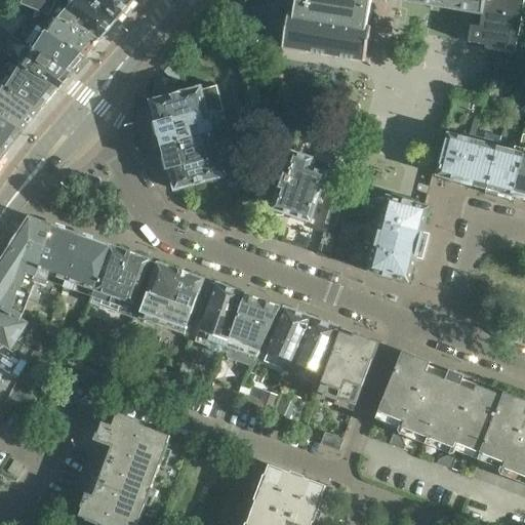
[(13,0),(58,17),(59,18),(86,30),(101,40),(118,21),(93,0),(13,0)]
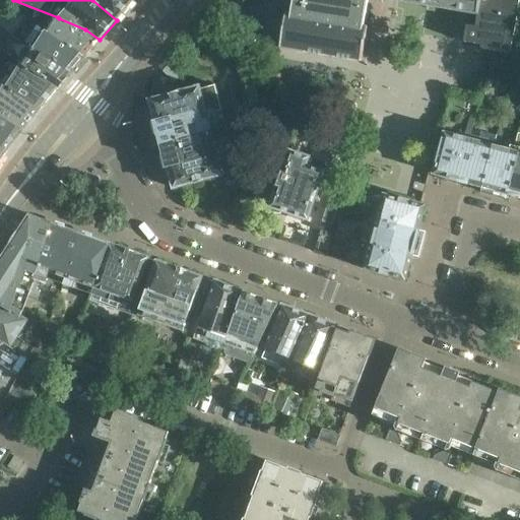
[(92,0),(117,20),(133,0),(92,0)]
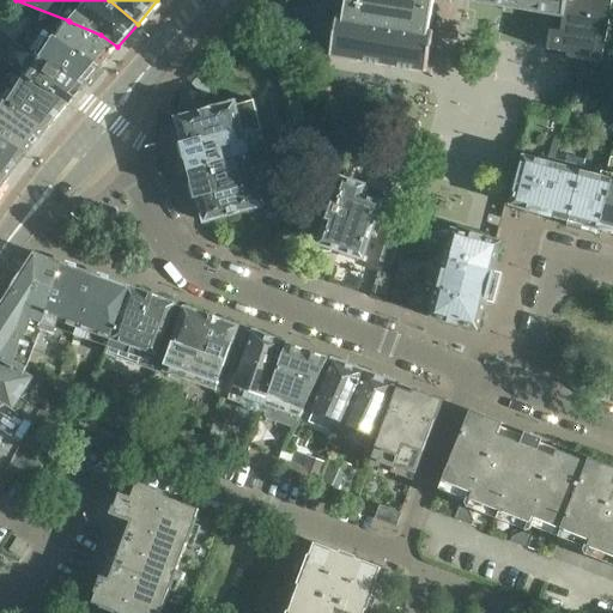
[(428,31),(432,0),(344,0),(341,17),(339,16),(337,16),(329,58),(425,73),(432,31),(428,31)]
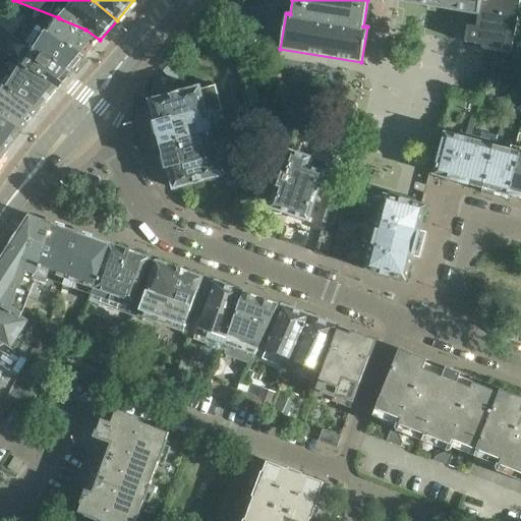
[(392,0),(460,11),(477,14),(475,27),(467,25),(464,43),(481,46),(481,49),(511,54),(519,0),(392,0)]
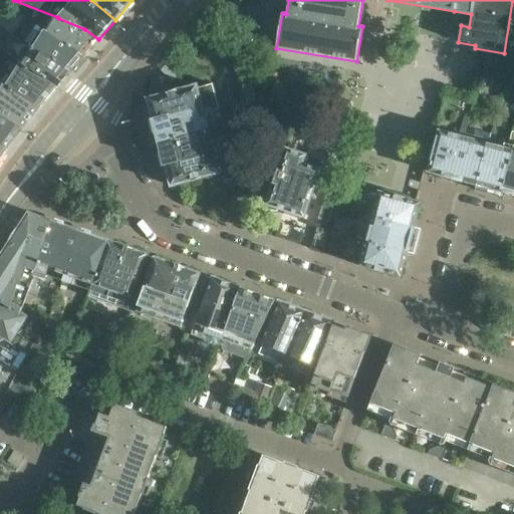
[(57,17),(47,31),(84,56),(98,39),(84,29),(58,18),(57,17)]
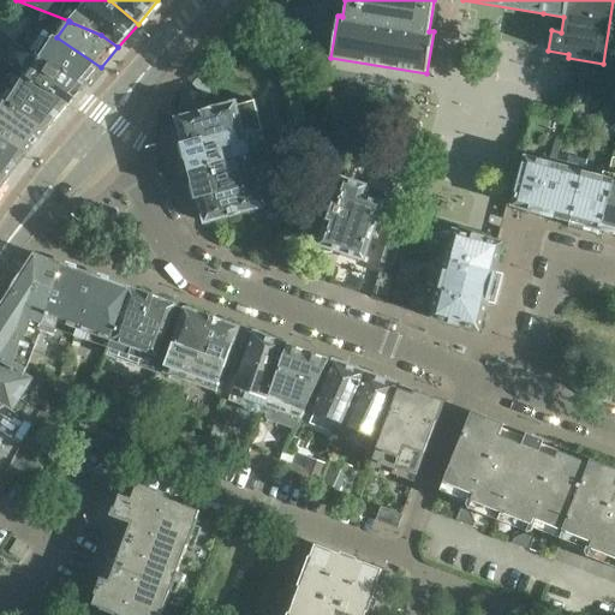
[(18,40),(41,55),(85,85),(101,67),(57,37),(31,22),(18,40)]
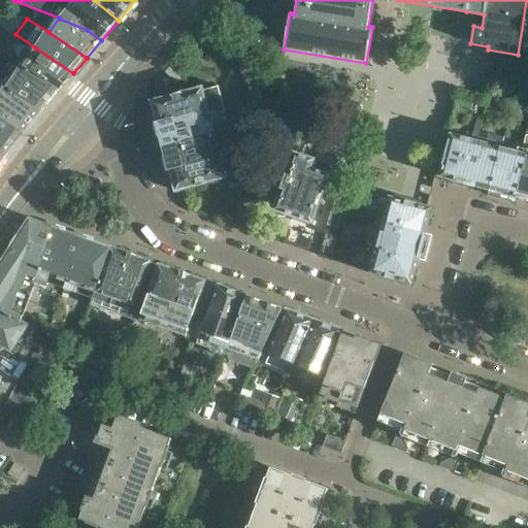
[(7,55),(24,66),(59,90),(73,73),(35,47),(1,26),(0,27),(0,34),(10,48),(7,55)]
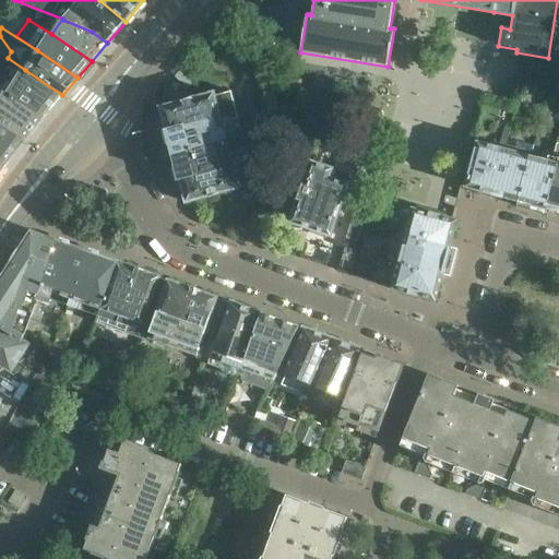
[(62,95),(25,70),(14,63),(0,85),(0,88),(4,91),(44,117),(62,95)]
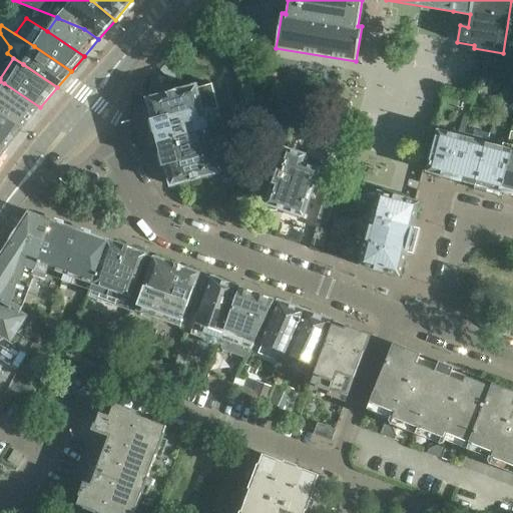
[(484,86),(486,78),(478,76),(476,84),(484,86)]
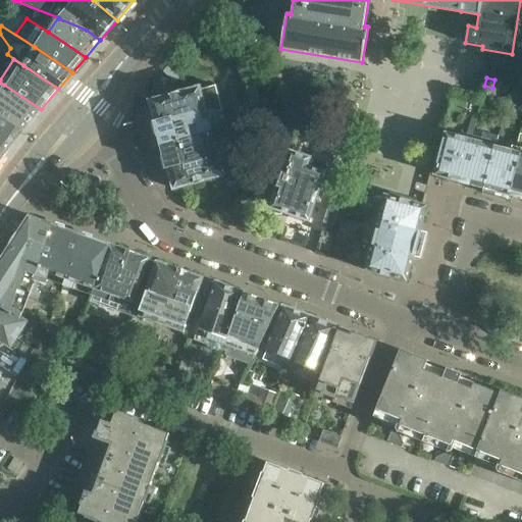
[(519,86),(511,84),(507,100),(515,102),(519,86)]
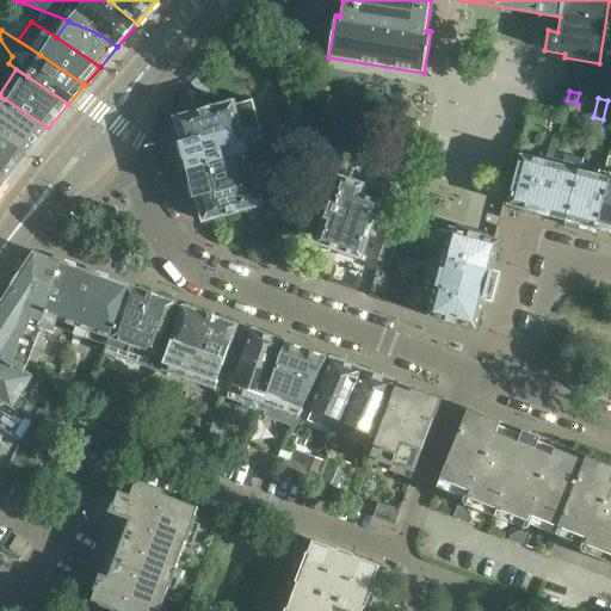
[(0,135),(26,154),(48,128),(5,99),(2,103),(0,102),(0,135)]
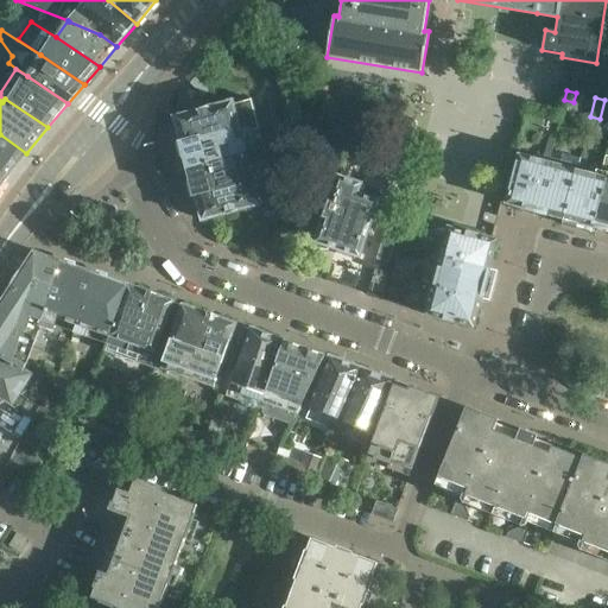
[(182,115),(176,118),(176,120),(177,120),(183,141),(179,143),(184,157),(185,157),(189,170),(257,150),(280,143),(279,138),(268,140),(264,141),(260,130),(252,100),(236,103),(235,99),(182,113),(182,115)]
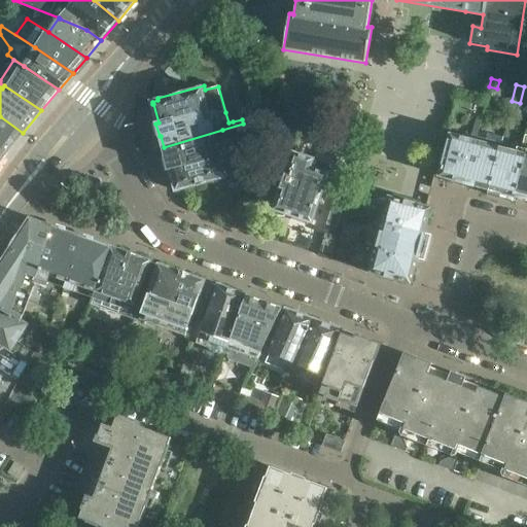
[(0,151),(5,155),(23,133),(0,116),(0,151)]
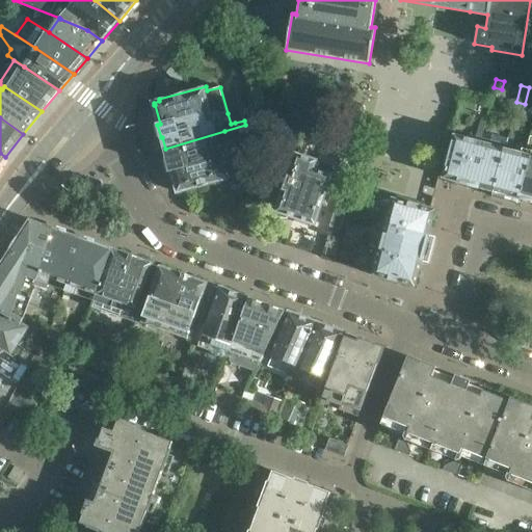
[(272,118),(249,125),(253,136),(275,131),(272,118)]
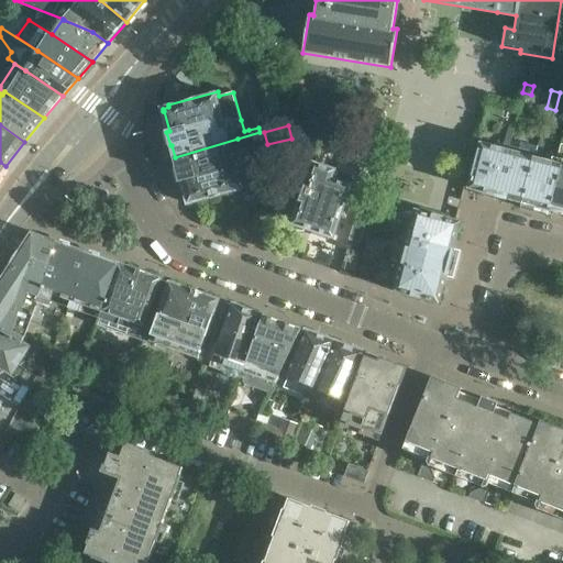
[(238,139),(175,157),(177,167),(180,181),(184,180),(189,200),(190,203),(212,198),(212,199),(238,191),(238,192),(244,190),(243,187),(249,185),(242,159),(243,159),(240,146),(262,140),(260,132),(238,139)]
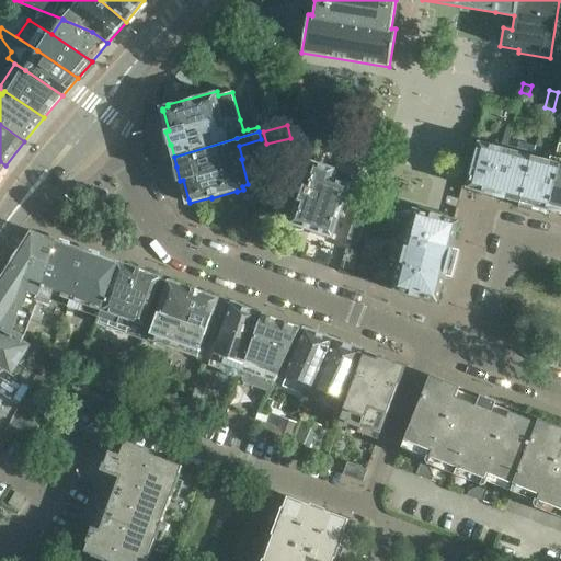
[(481,141),(468,189),(484,193),(494,196),(507,149),(481,141)]
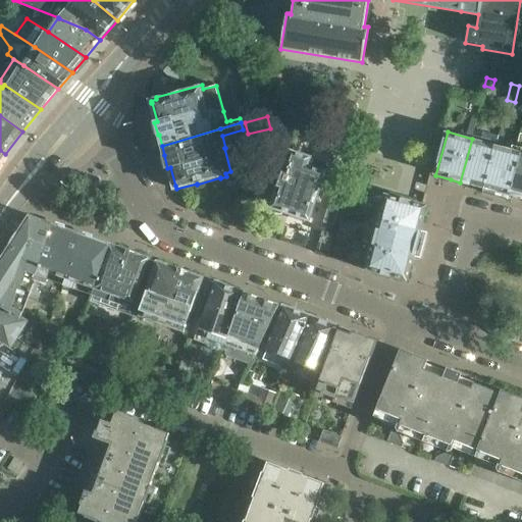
[(472,139),(460,183),(467,184),(468,184),(485,189),(498,146),(472,139)]
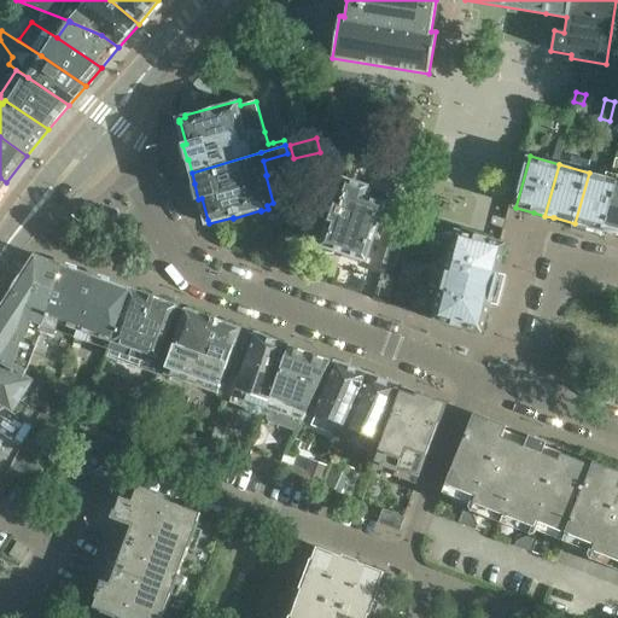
[(589,173),(575,223),(590,227),(590,228),(602,231),(617,180),(589,173)]
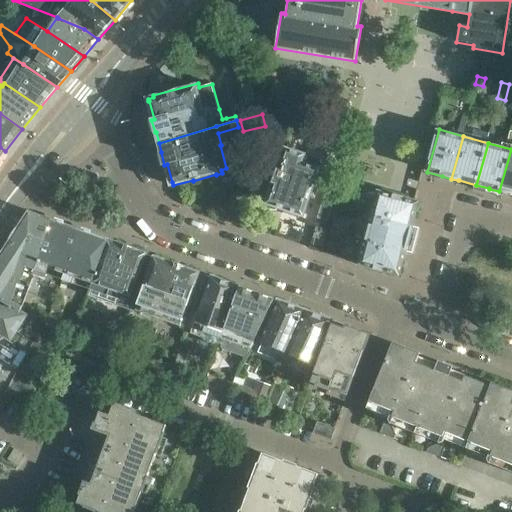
[(511,144),(511,149),(499,191),(511,194),(511,144)]
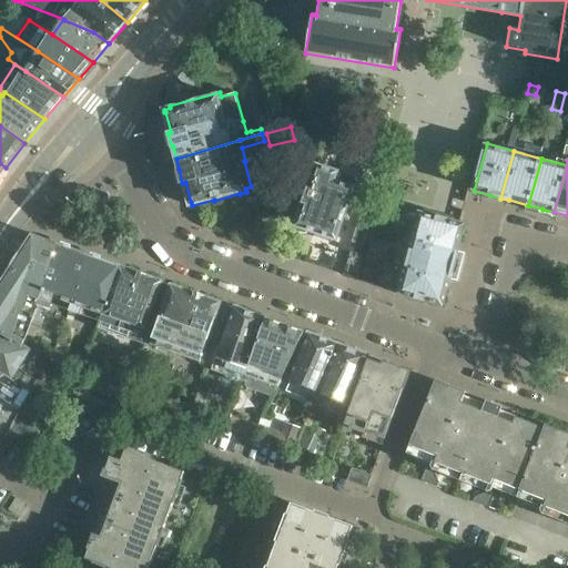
[(338,172),(316,164),(295,226),(336,240),(354,188),(353,188),(356,180),(337,173),(338,172)]
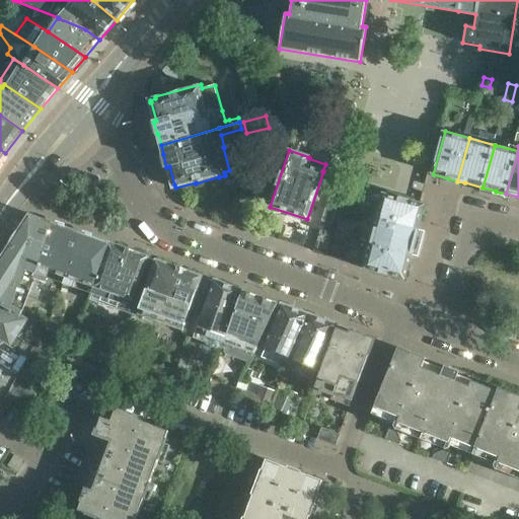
[(382,193),(376,218),(418,230),(425,206),(406,201),(406,199),(382,193)]
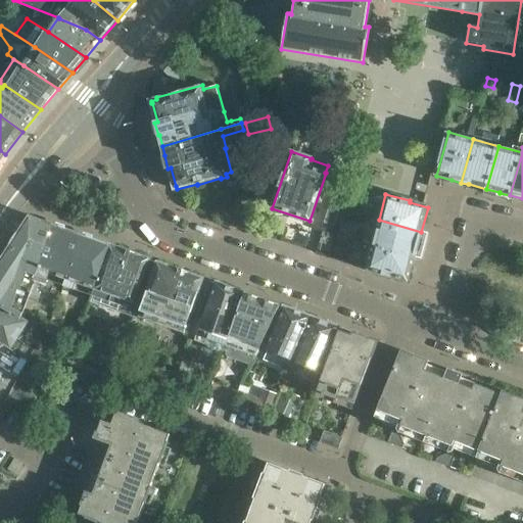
[(346,203),(344,210),(353,214),(355,206),(346,203)]
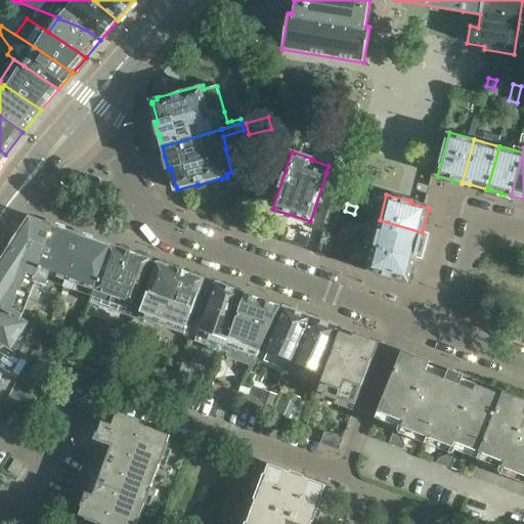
[(329,208),(323,224),(336,228),(341,211),(329,208)]
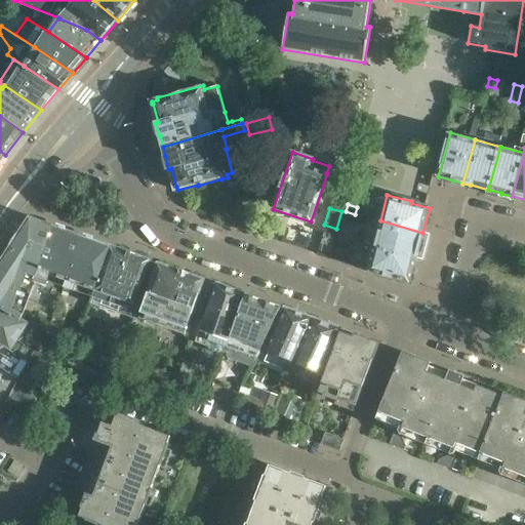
[(31,217),(0,265),(0,305),(22,318),(28,301),(36,277),(53,227),(31,217)]
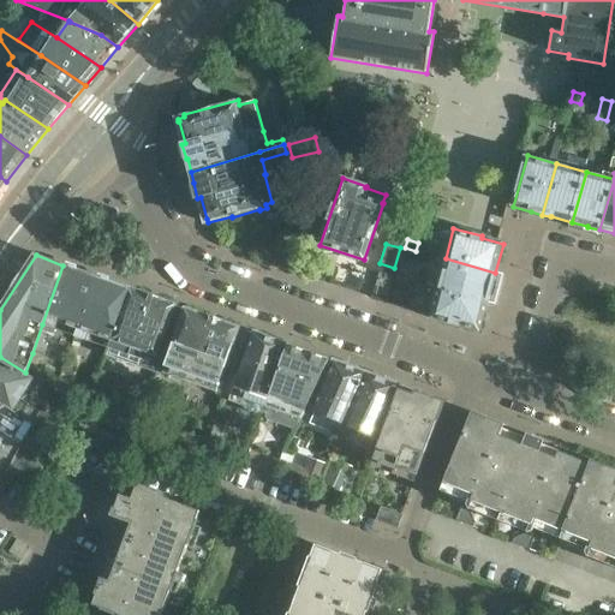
[(446,258),(437,288),(488,303),(496,305),(503,275),(495,273),(446,258)]
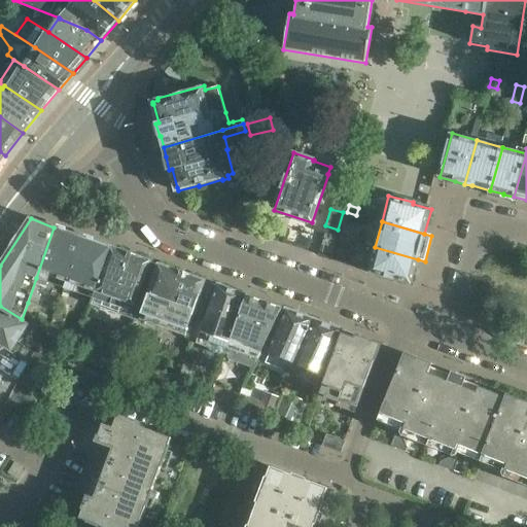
[(65,231),(65,230),(57,226),(56,227),(55,226),(54,227),(36,278),(28,303),(37,306),(41,295),(36,294),(39,284),(45,286),(47,281),(65,287),(81,237),(65,231)]
